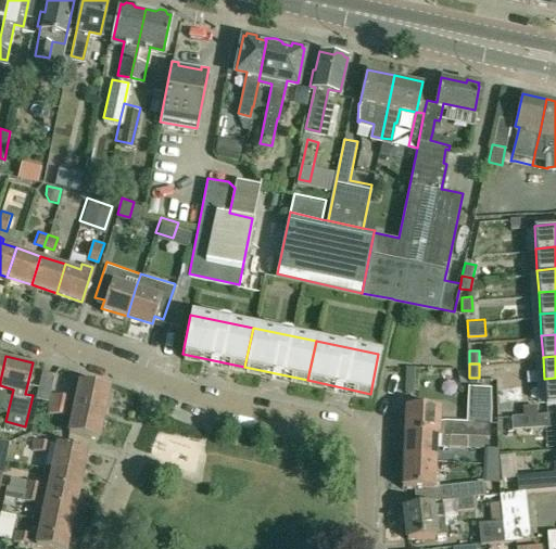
[(36,394),(49,397),(54,371),(42,368),(36,394)]
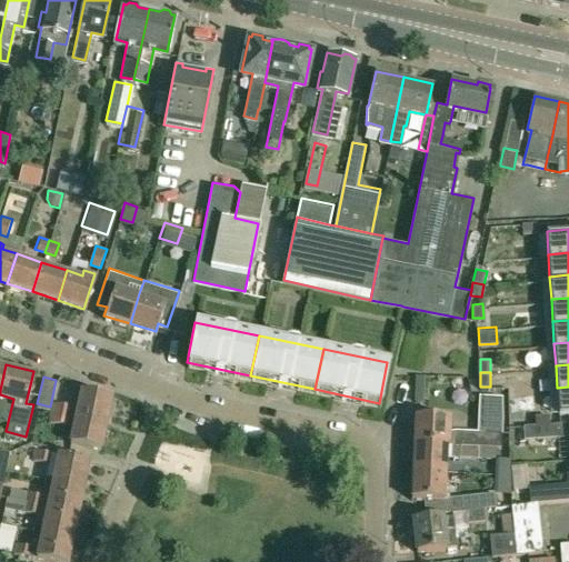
[(77,403),(75,413),(106,420),(111,393),(81,387),(77,403)]
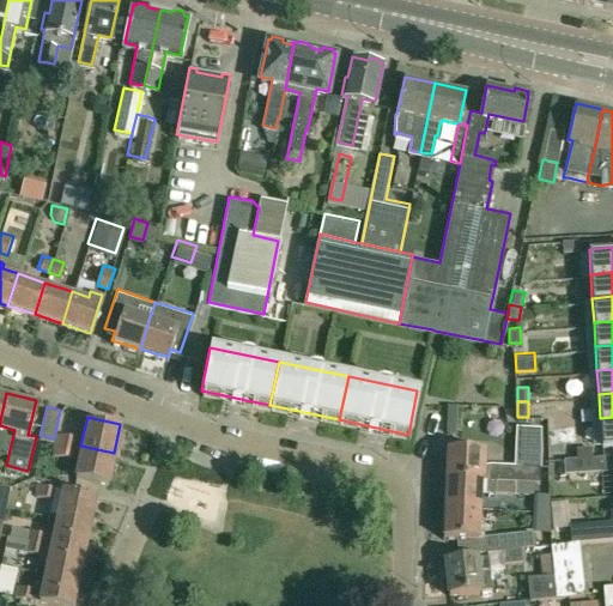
[(612,417),(600,418),(602,443),(612,442),(612,417)]
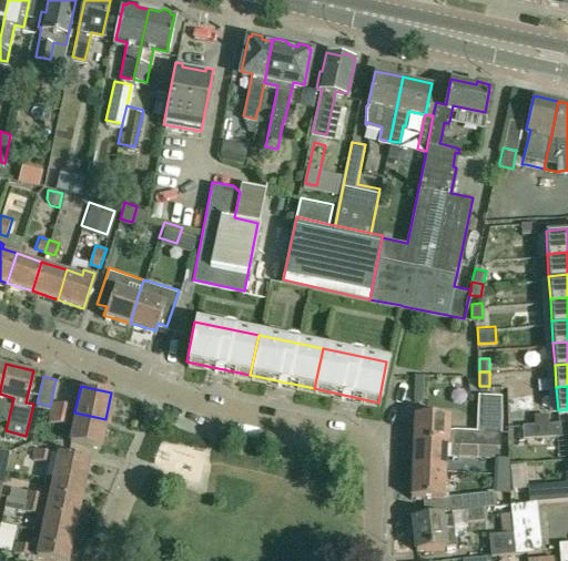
[(412,439),(496,442),(499,442),(500,415),(500,391),(478,393),(476,428),(474,431),(447,430),(448,414),(413,412),(412,439)]
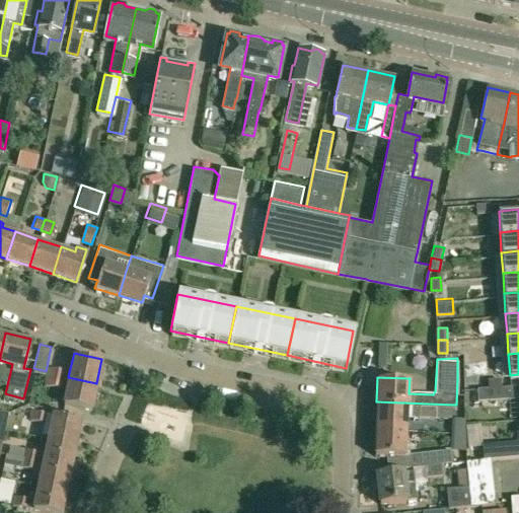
[(61,376),(63,367),(50,364),(48,372),(61,376)]
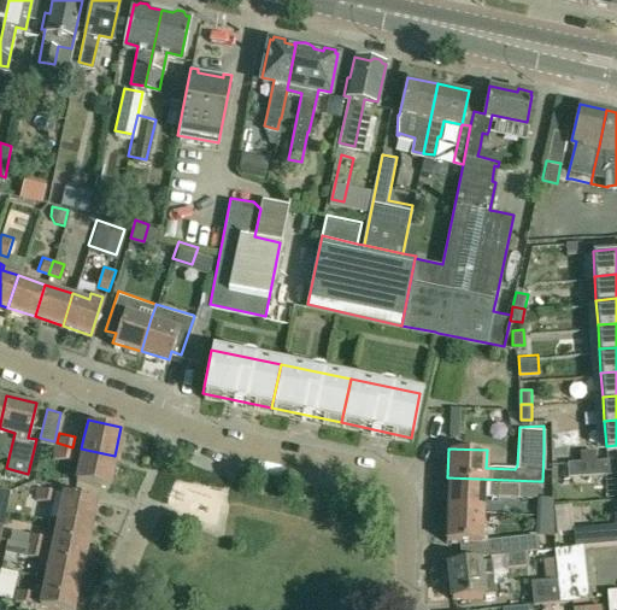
[(70,457),(72,447),(57,443),(54,453),(70,457)]
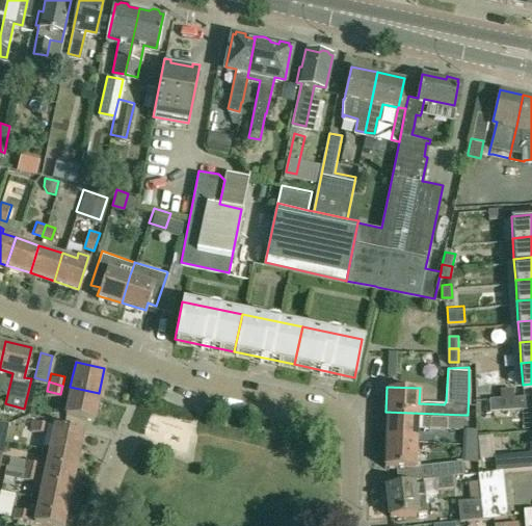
[(94,418),(99,393),(70,387),(64,412),(94,418)]
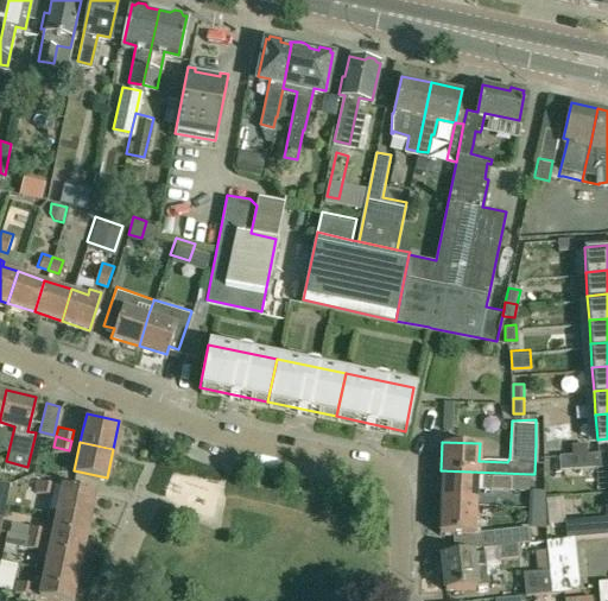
[(603,449),(562,451),(562,466),(603,463),(603,449)]
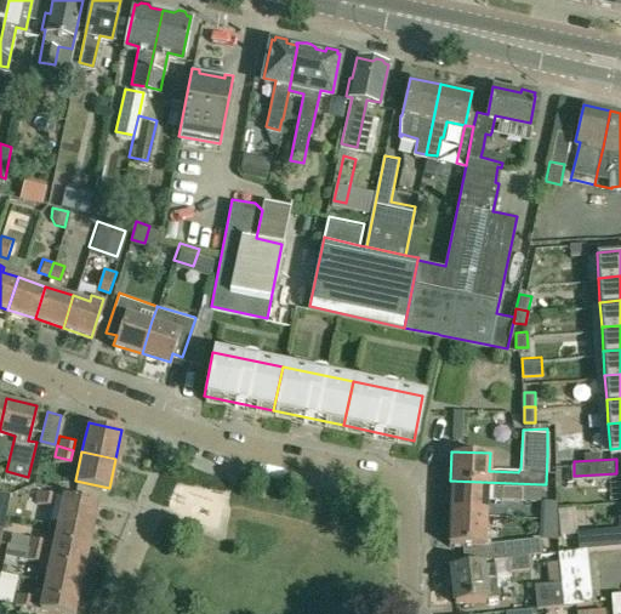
[(541,496),(542,484),(450,481),(449,511),(485,512),(485,494),(541,496)]
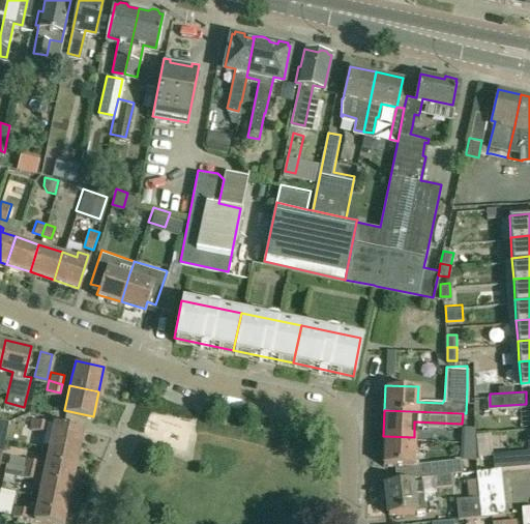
[(33,416),(31,425),(45,428),(47,419),(33,416)]
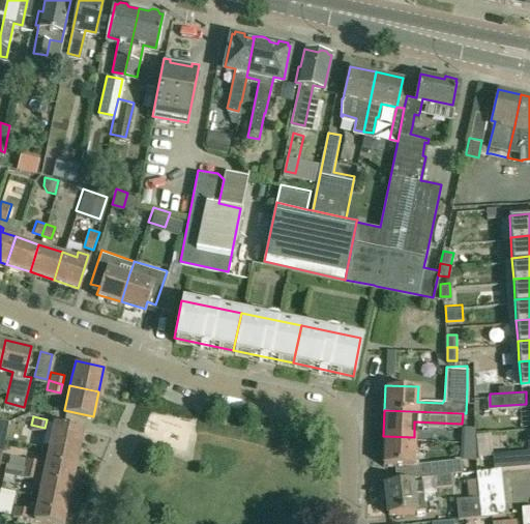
[(50,441),(49,444),(78,450),(83,427),(54,420),(50,441)]
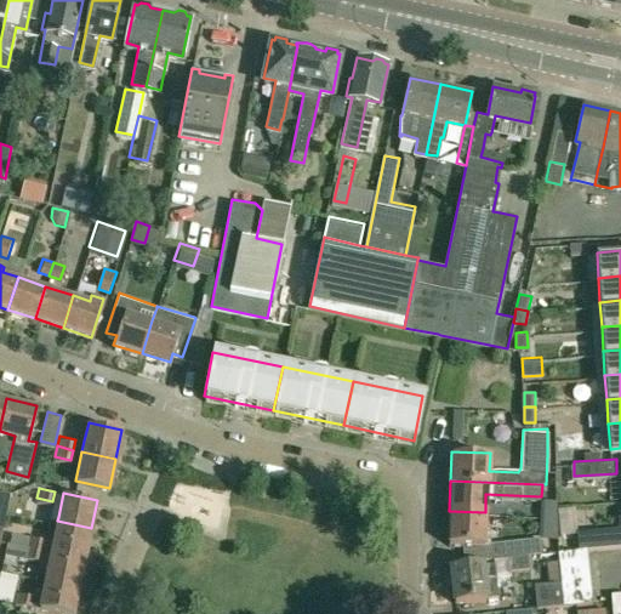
[(483,543),(485,512),(449,511),(448,540),(483,543)]
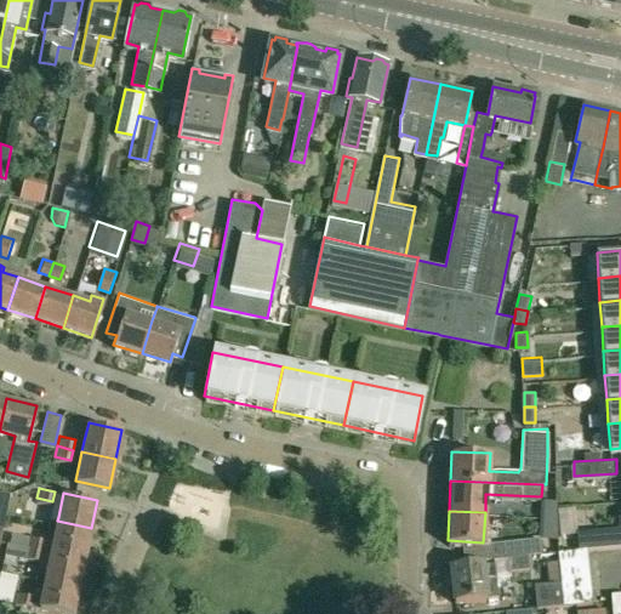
[(586,545),(620,543),(620,541),(620,512),(617,513),(619,524),(576,528),(577,547),(586,545)]
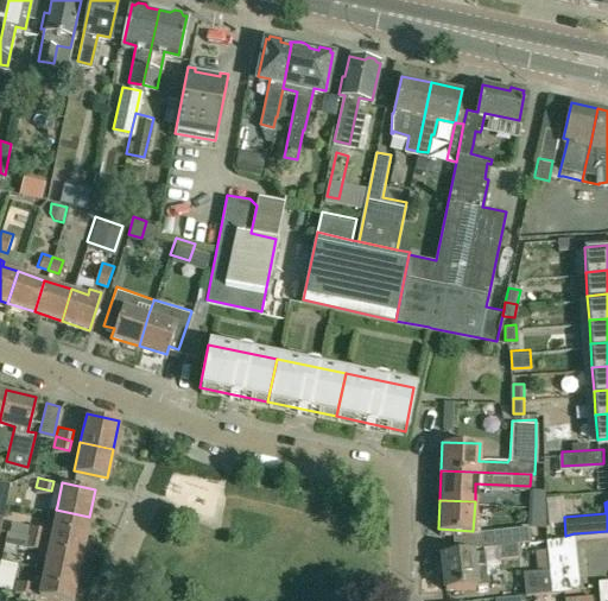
[(83,544),(89,517),(56,510),(52,526),(12,518),(10,530),(26,533),(83,544)]
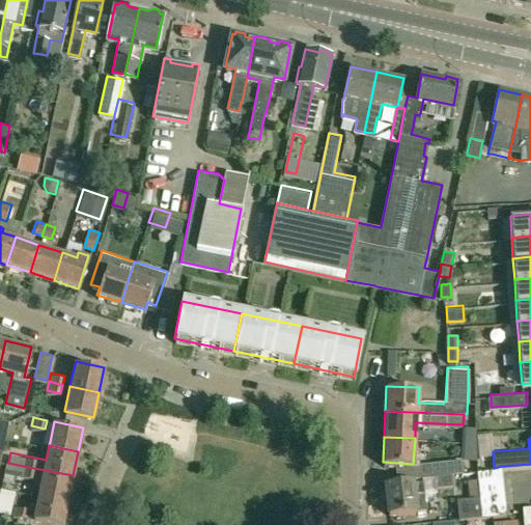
[(419,475),(421,475),(435,473),(445,472),(450,471),(463,470),(462,458),(418,462),(419,475)]
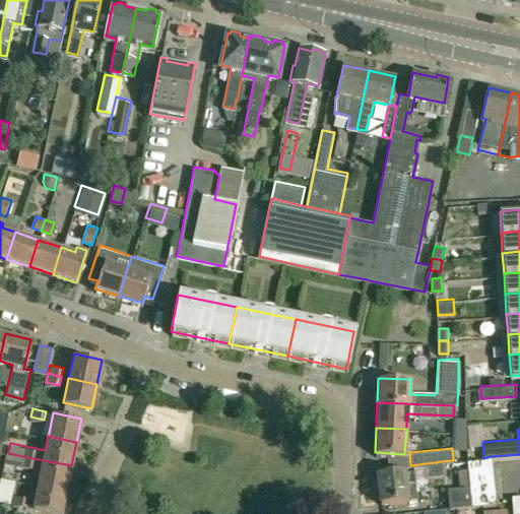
[(42,468),(38,484),(66,490),(71,465),(22,456),(8,453),(6,452),(4,460),(42,468)]
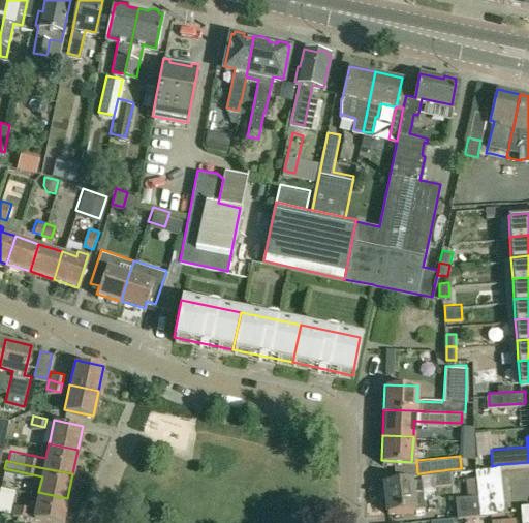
[(475,479),(500,475),(499,464),(492,466),(474,467),(475,477),(475,479)]
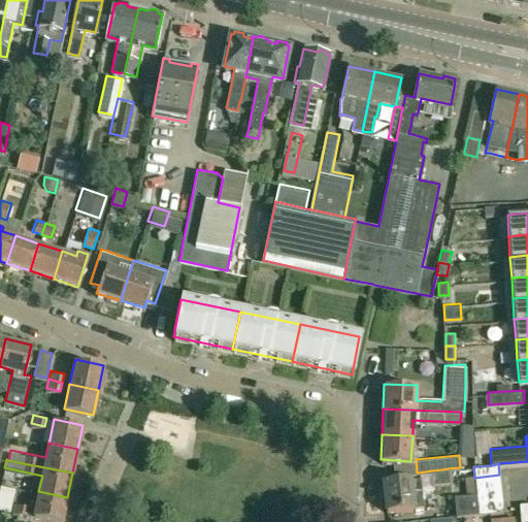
[(448,468),(442,469),(432,470),(433,482),(449,481),(448,468)]
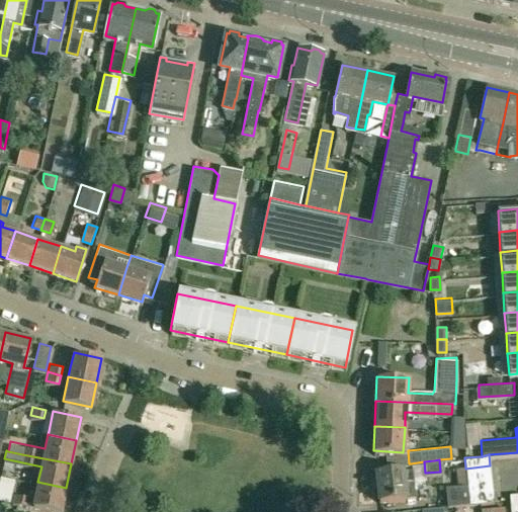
[(466,480),(491,477),(490,465),(465,468),(466,480)]
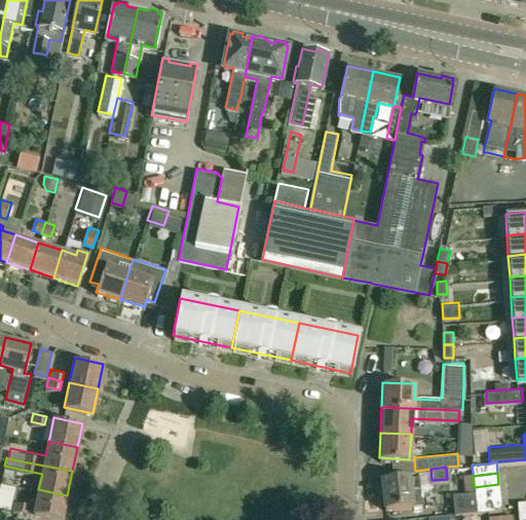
[(421,503),(418,474),(381,478),(384,507),(411,504),(410,504),(421,503)]
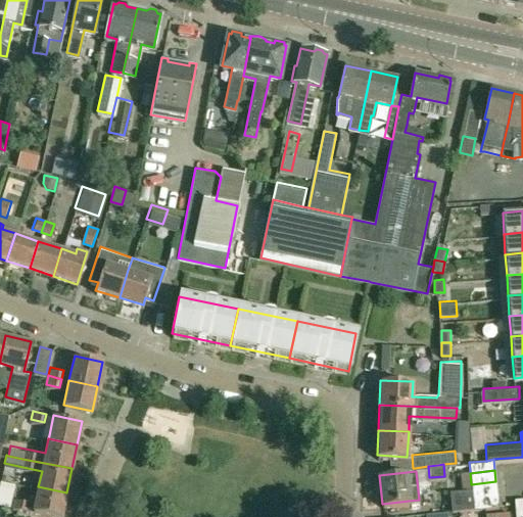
[(470,471),(461,472),(462,488),(472,487),(471,484),(470,473),(470,471)]
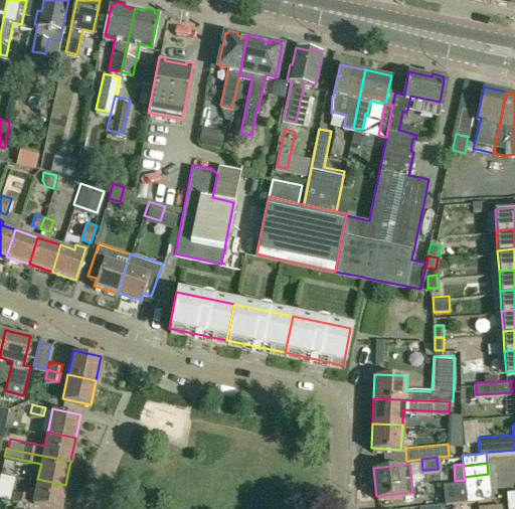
[(0,494),(11,497),(16,474),(2,470),(0,478),(0,494)]
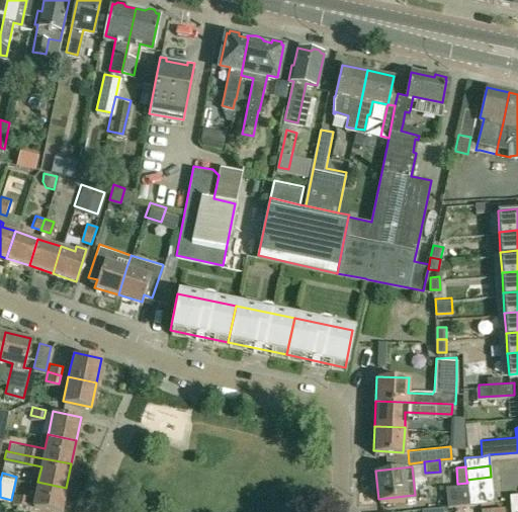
[(467,491),(492,488),(491,477),(466,480),(467,483),(467,491)]
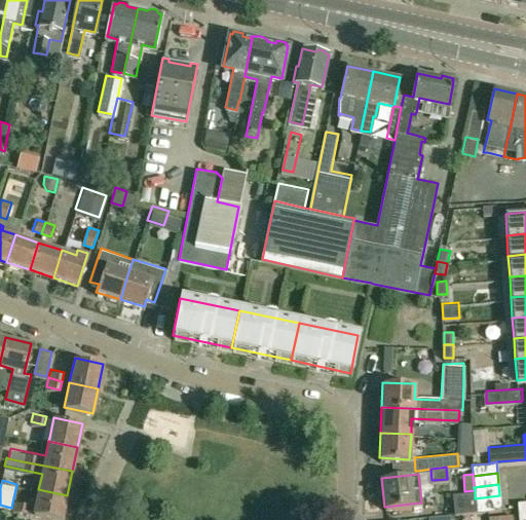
[(62,519),(67,495),(38,489),(35,504),(14,499),(12,509),(62,519)]
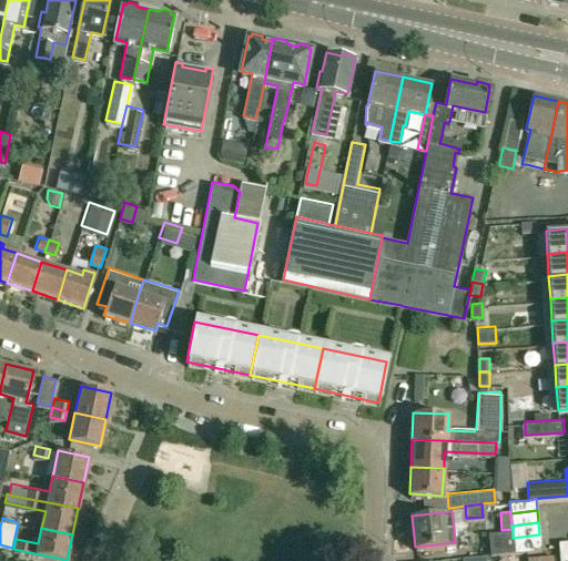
[(514,550),(513,538),(513,529),(501,530),(488,531),(490,552),(514,550)]
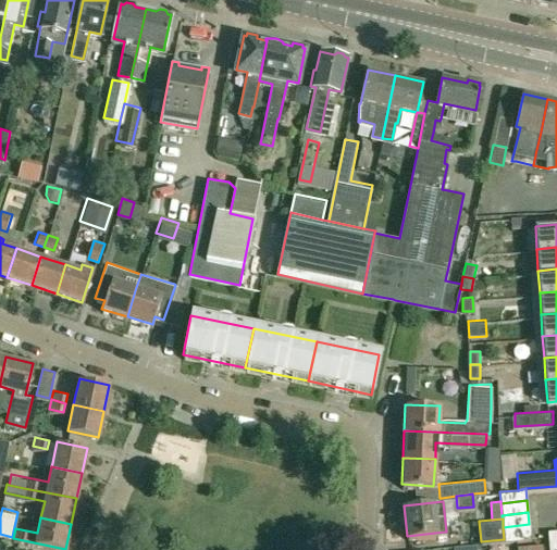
[(503,527),(504,539),(530,537),(529,524),(503,527)]
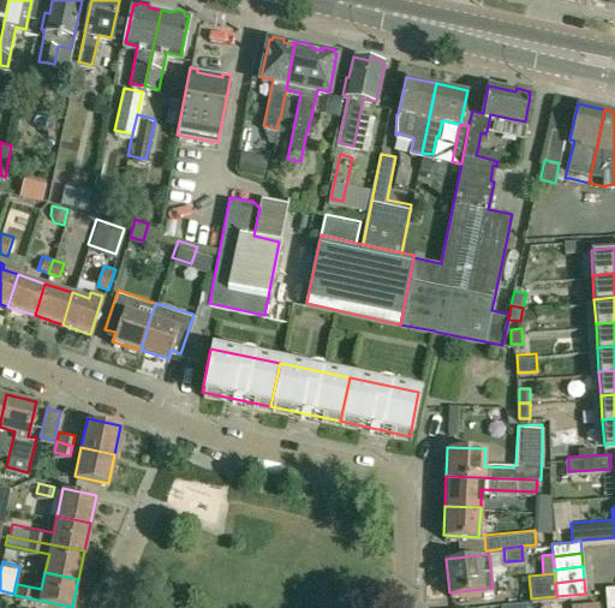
[(589,596),(590,602),(589,607),(601,607),(601,603),(599,596),(589,596)]
